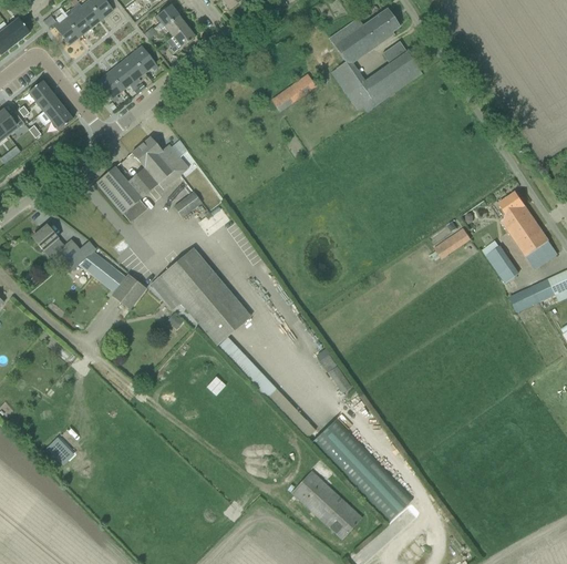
[(102,17),(88,0),(81,6),(80,2),(75,6),(91,26),(102,17)]
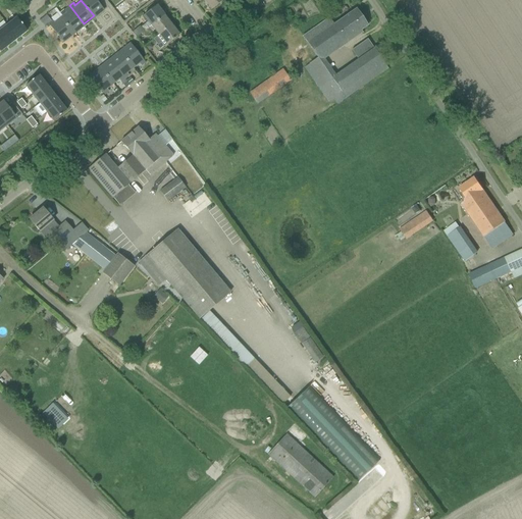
[(81,0),(94,15),(104,8),(97,0),(81,0)]
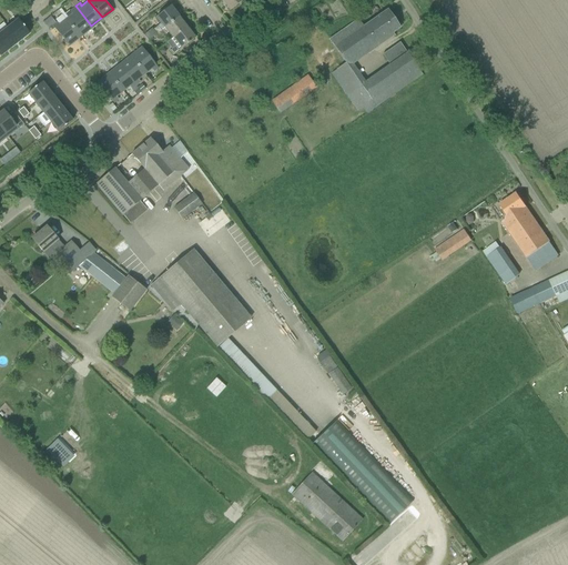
[(156,14),(161,21),(153,28),(156,31),(162,28),(164,26),(179,14),(170,3),(156,14)]
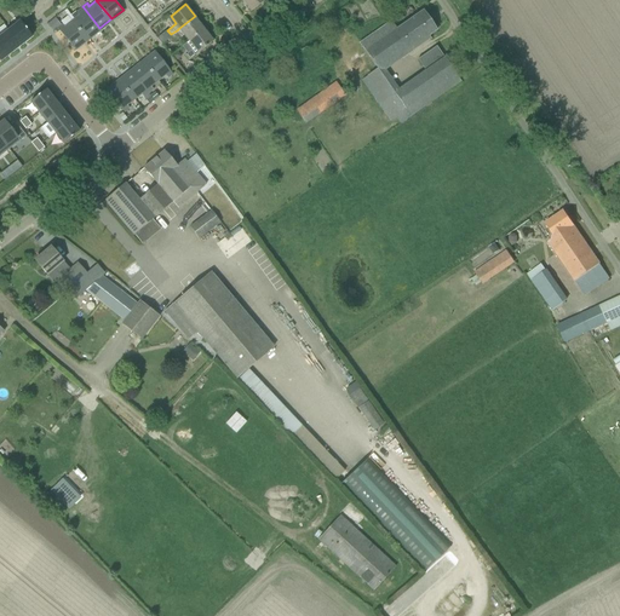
[(72,19),(87,38),(99,28),(82,6),(78,11),(79,13),(72,19)]
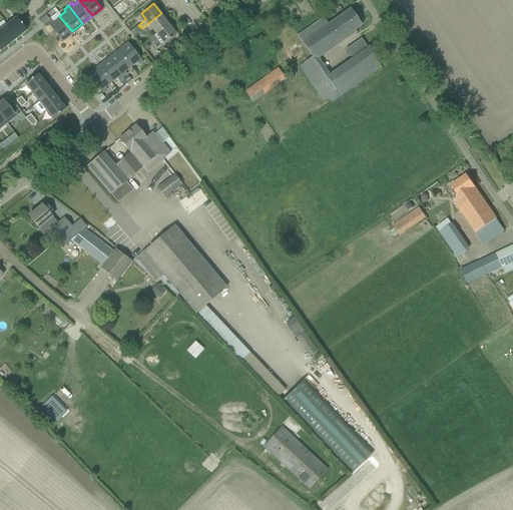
[(298,33),(312,55),(313,56),(362,23),(350,6),(329,21),(324,15),(298,33)]
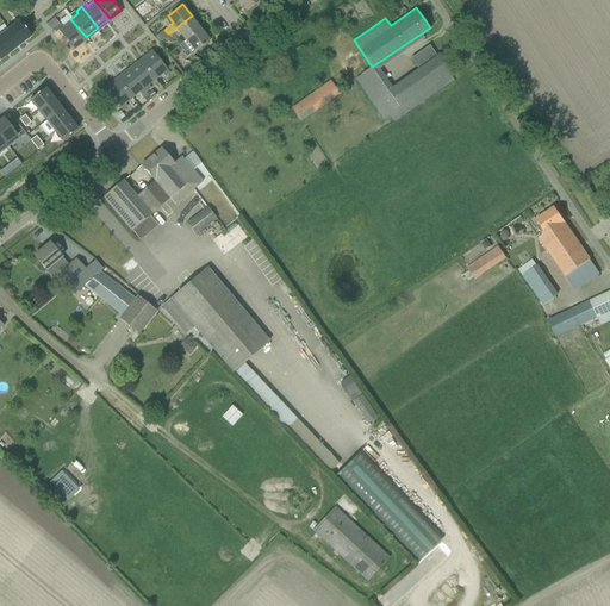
[(192,16),(176,27),(178,27),(186,38),(200,26),(192,16)]
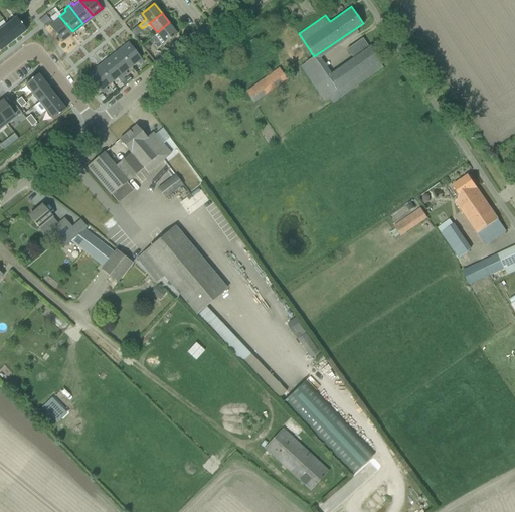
[(16,15),(7,22),(18,35),(26,28),(16,15)]
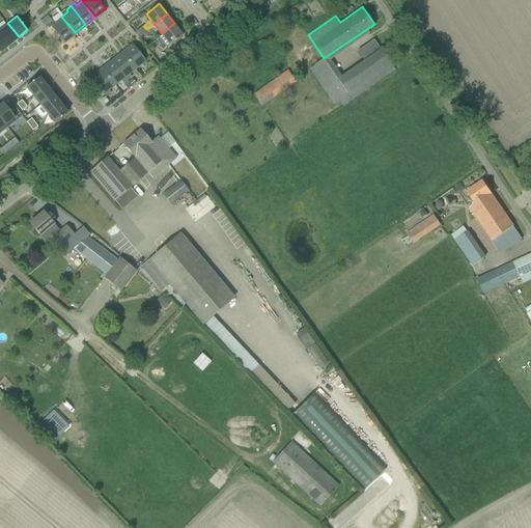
[(49,22),(44,16),(40,19),(46,25),(49,22)]
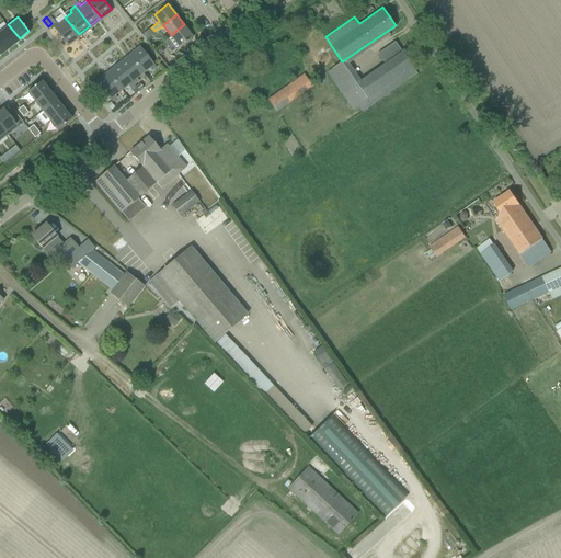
[(59,22),(57,20),(53,23),(68,43),(79,34),(65,18),(59,22)]
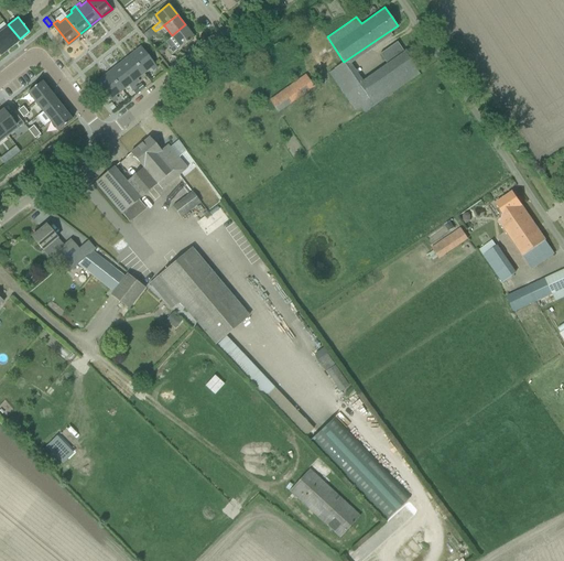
[(0,30),(0,33),(10,46),(20,39),(8,24),(0,30)]
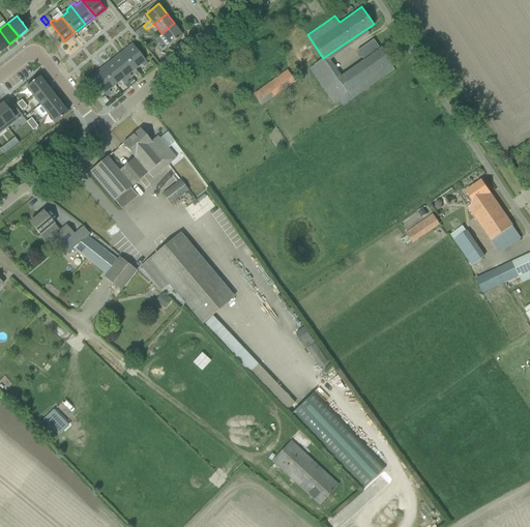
[(174,23),(162,33),(169,44),(182,33),(174,23)]
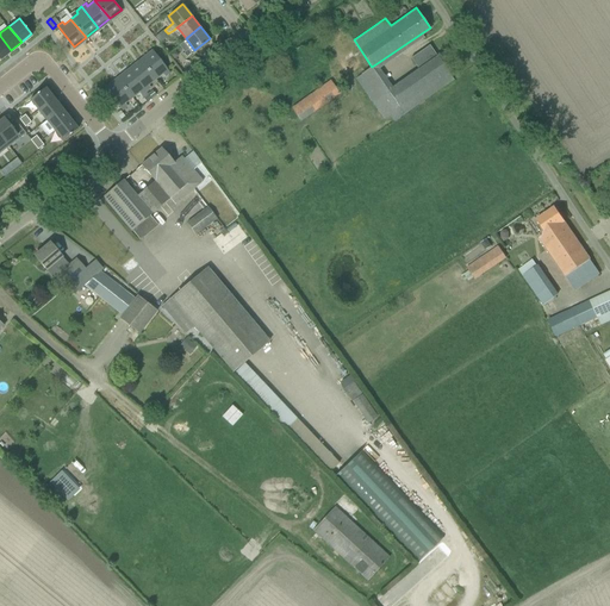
[(172,39),(178,35),(174,30),(168,33),(172,39)]
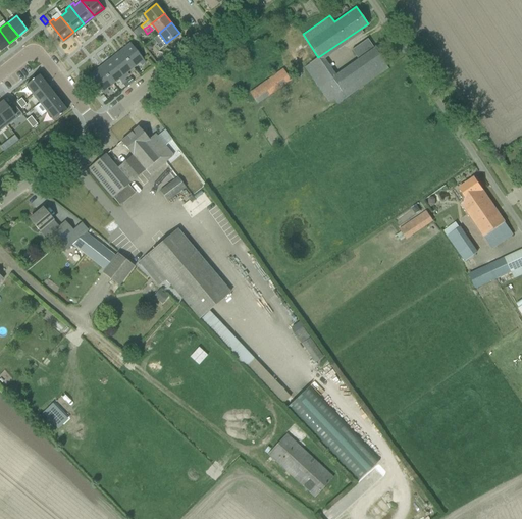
[(0,49),(0,50),(9,43),(0,31),(0,49)]
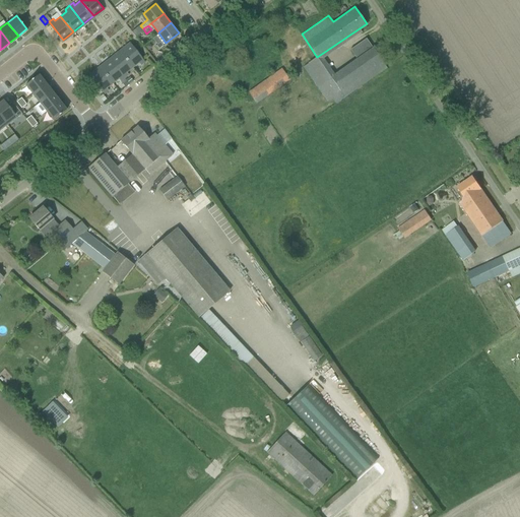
[(344,95),(344,97),(387,67),(366,37),(350,48),(356,57),(334,72),(330,76),(317,84),(327,100),(332,97),(336,102),(344,95)]
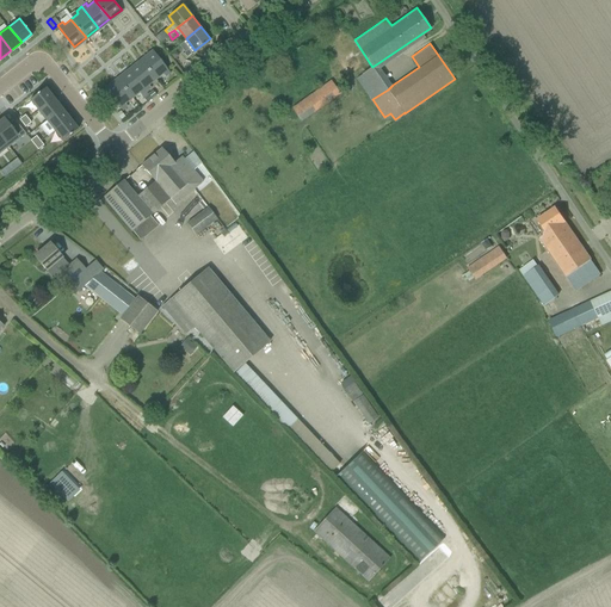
[(192,53),(189,48),(183,53),(186,57),(192,53)]
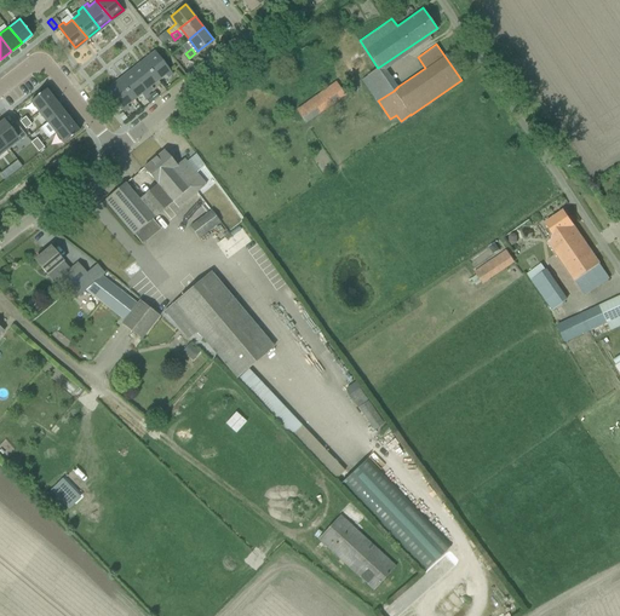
[(155,50),(143,58),(158,78),(165,73),(167,75),(172,72),(155,50)]
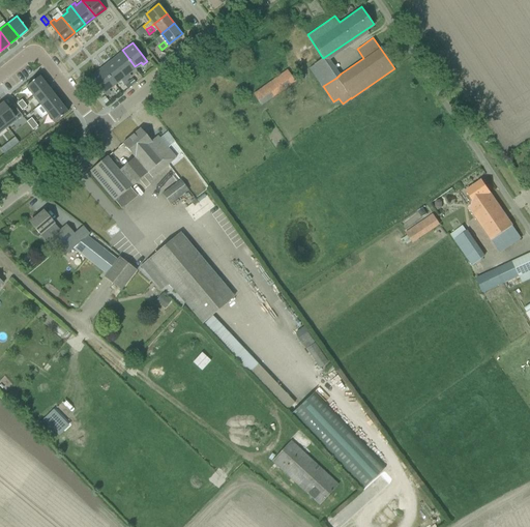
[(128,71),(135,66),(122,50),(112,58),(126,77),(130,74),(128,71)]
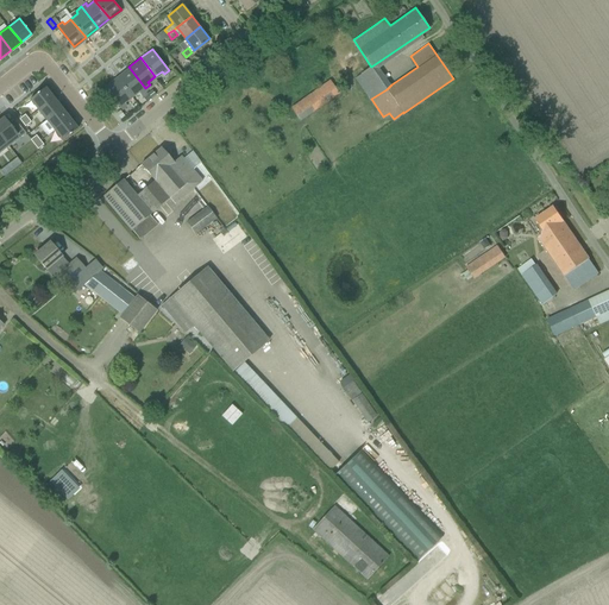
[(145,88),(129,67),(117,76),(131,95),(138,89),(140,92),(145,88)]
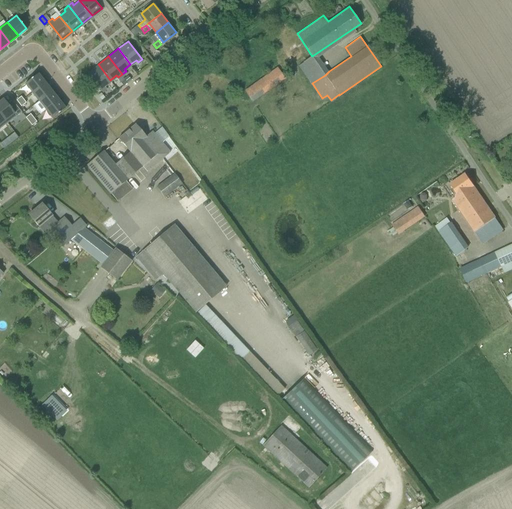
[(105,84),(110,80),(98,64),(88,72),(102,90),(106,87),(105,84)]
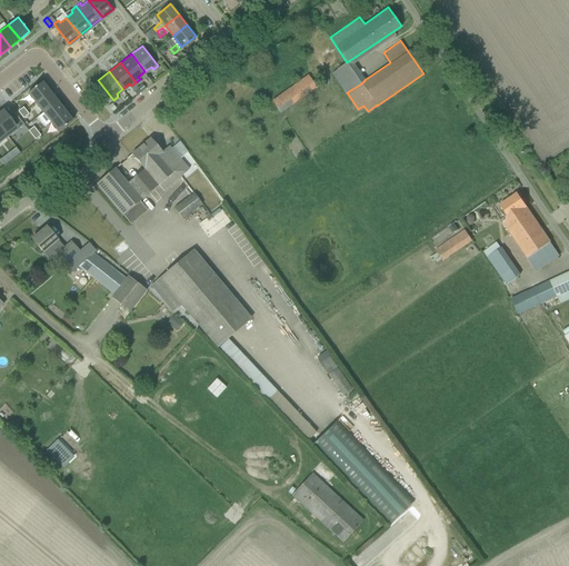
[(316,85),(309,73),(272,99),(280,110),(316,85)]
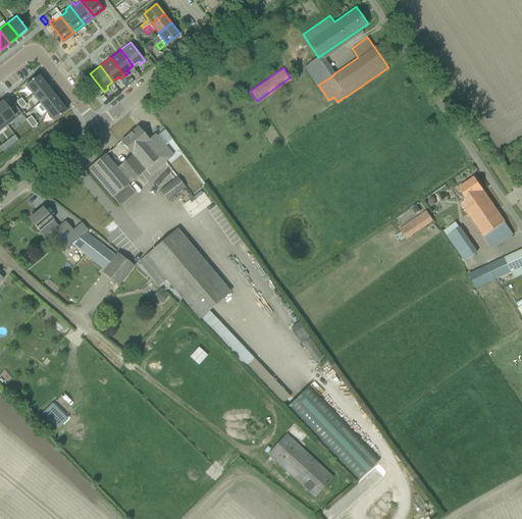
[(25,84),(33,93),(46,82),(39,72),(25,84)]
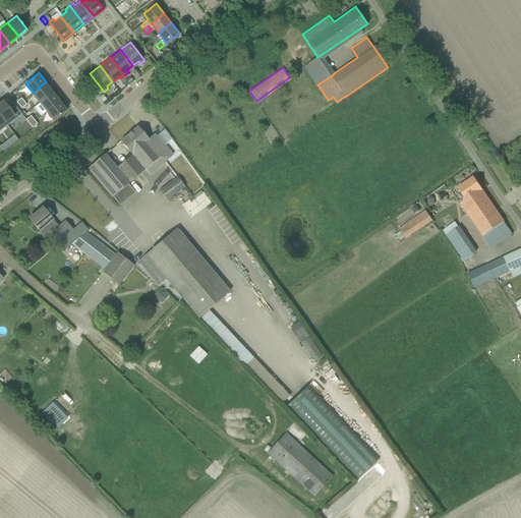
[(46,81),(33,93),(40,101),(53,91),(46,81)]
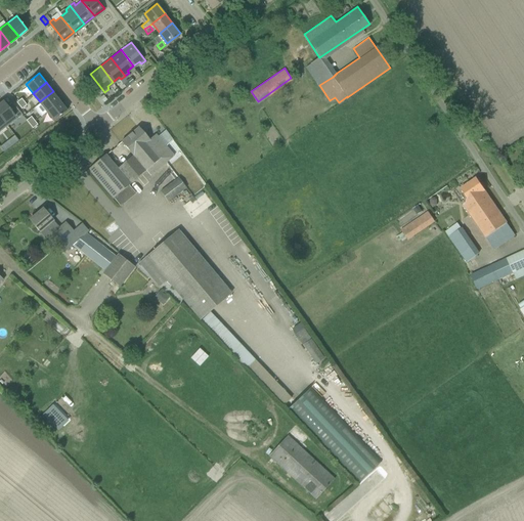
[(53,91),(40,101),(46,111),(60,99),(53,91)]
